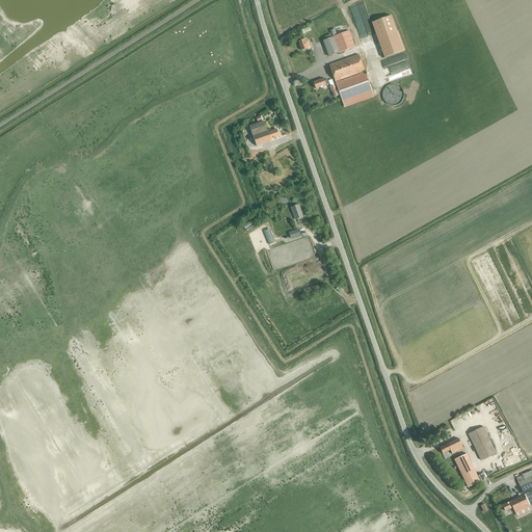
[(372,23),(384,58),(404,51),(391,16),(372,23)]
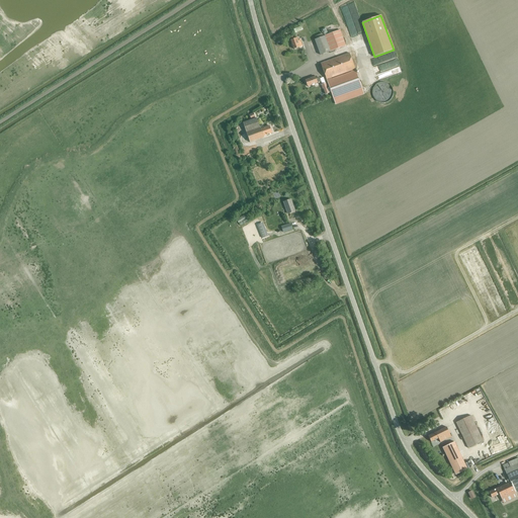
[(331,52),(346,46),(340,30),(325,35),(324,36),(322,32),(315,35),(316,39),(315,39),(321,55),(331,52)]
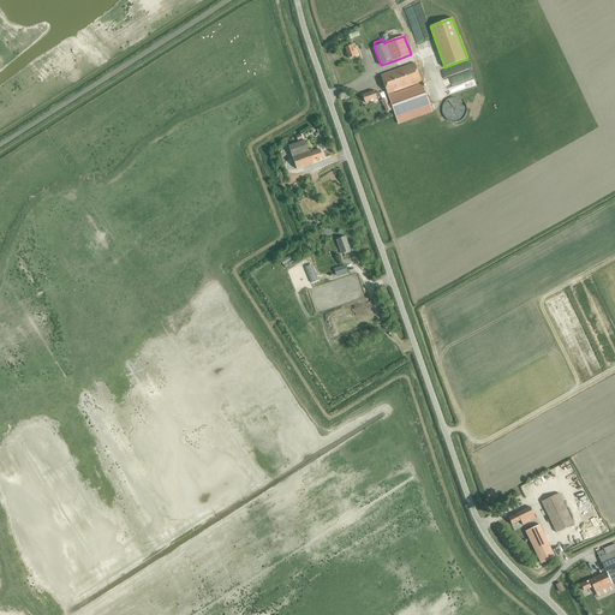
[(357,48),(354,48),(353,45),(345,48),(350,59),(359,55),(357,48)]
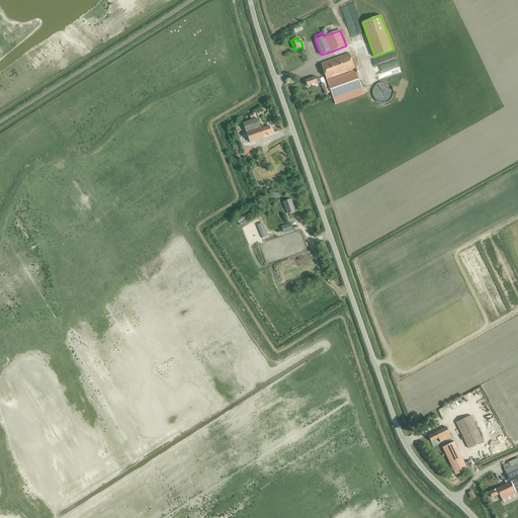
[(321,64),(327,80),(355,69),(349,53),(321,64)]
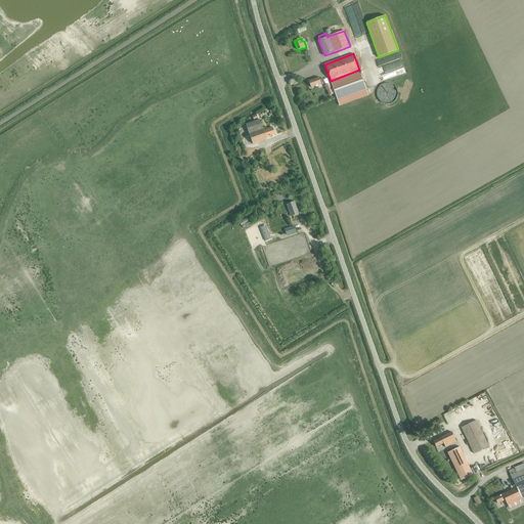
[(381,69),(404,60),(403,55),(379,63),(381,69)]
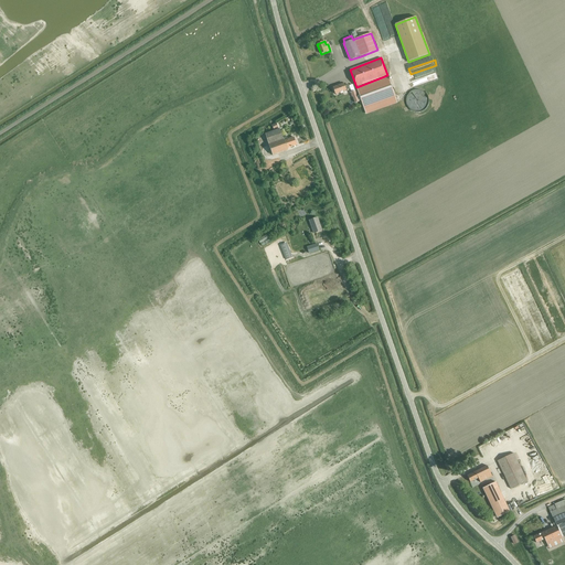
[(417,73),(412,75),(414,82),(426,77),(424,72),(417,74),(417,73)]
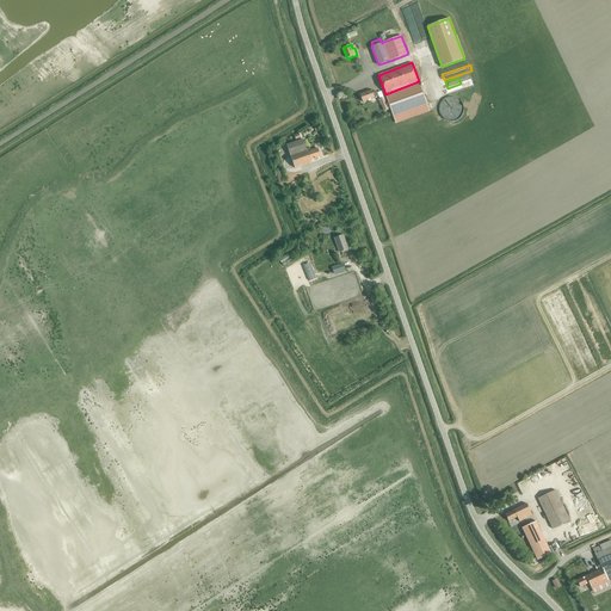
[(430,111),(419,82),(386,94),(389,104),(390,109),(395,123),(430,111)]
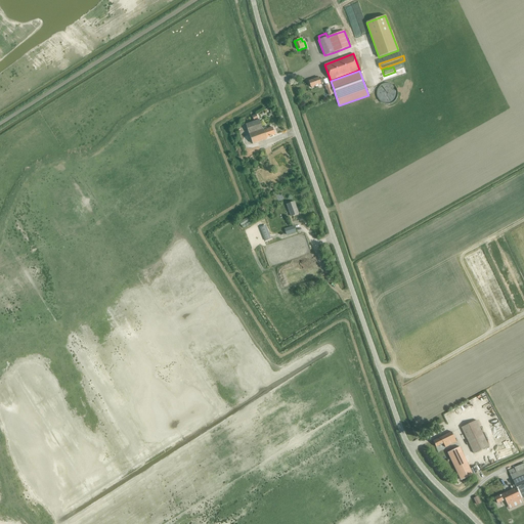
[(323,78),(319,80),(319,78),(309,81),(311,87),(324,83),(323,78)]
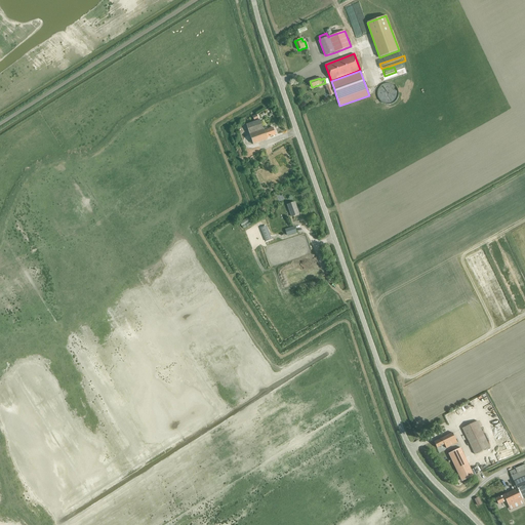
[(384,103),(388,103),(392,103),(395,99),(397,96),(398,92),(397,88),(395,85),(391,83),(388,82),(384,83),(379,85),(377,89),(377,93),(378,96),(380,101),(384,103)]
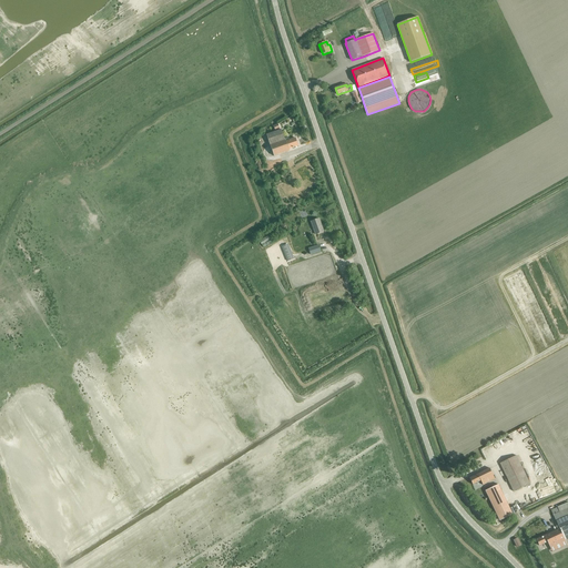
[(359,97),(357,92),(353,93),(357,103),(363,101),(362,97),(359,97)]
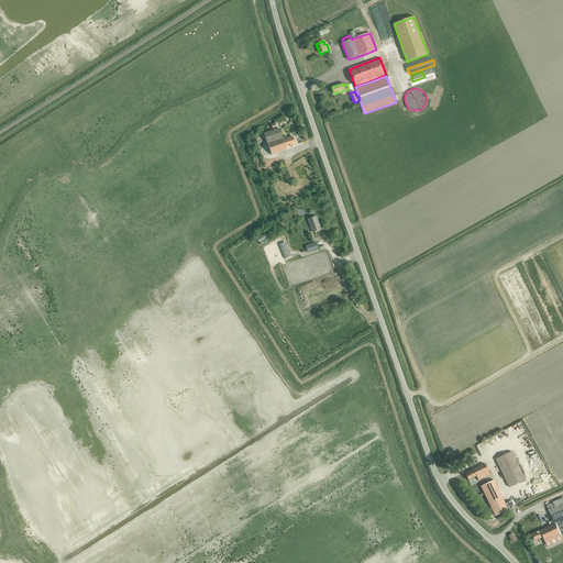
[(286,136),(282,138),(278,129),(264,133),(272,154),(287,150),(286,147),(296,144),(293,136),(287,139),(286,136)]
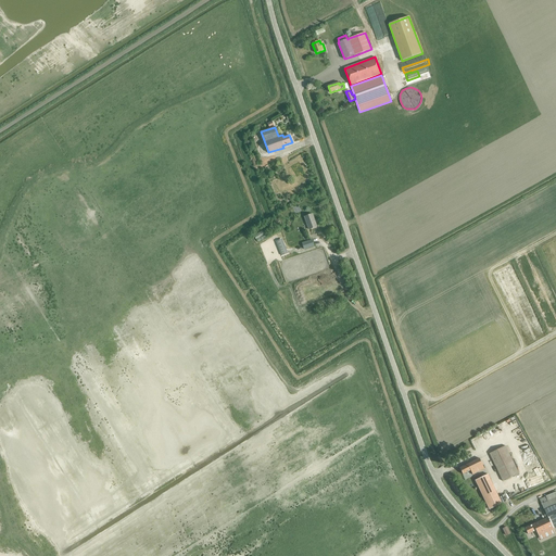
[(304,217),(308,229),(316,227),(311,214),(304,217)]
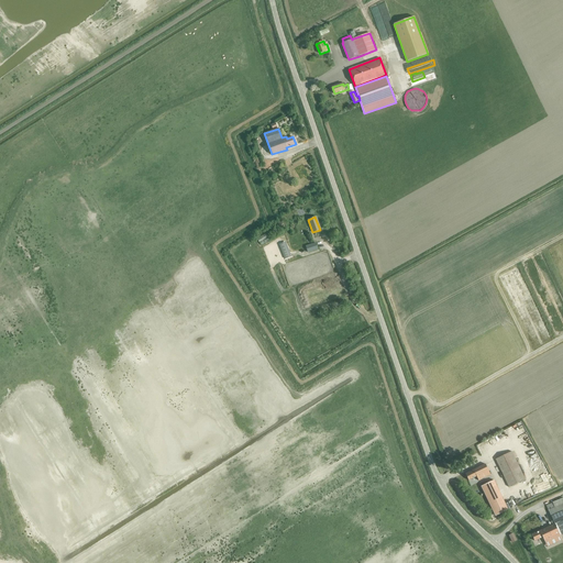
[(283,243),(279,244),(285,258),(291,256),(290,253),(287,254),(283,243)]
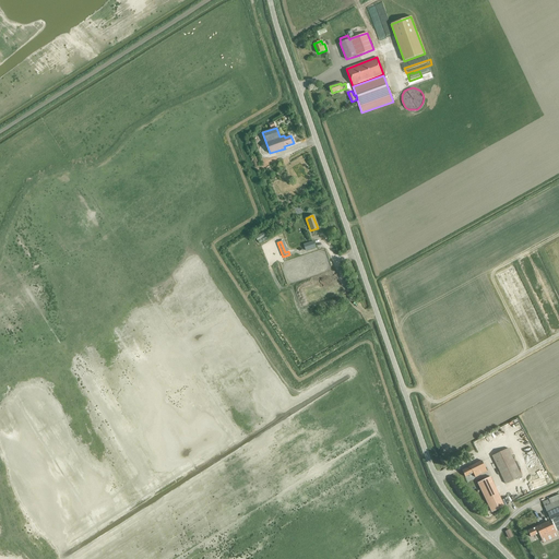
[(313,241),(304,245),(306,251),(316,248),(313,241)]
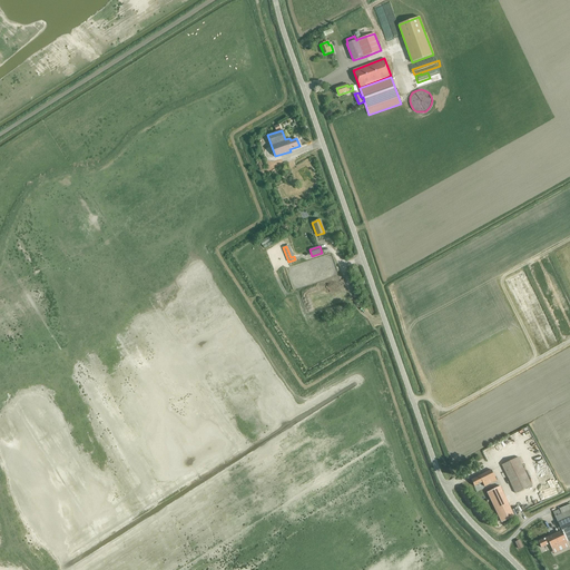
[(342,269),(310,279),(315,297),(331,292),(334,301),(351,295),(342,269)]
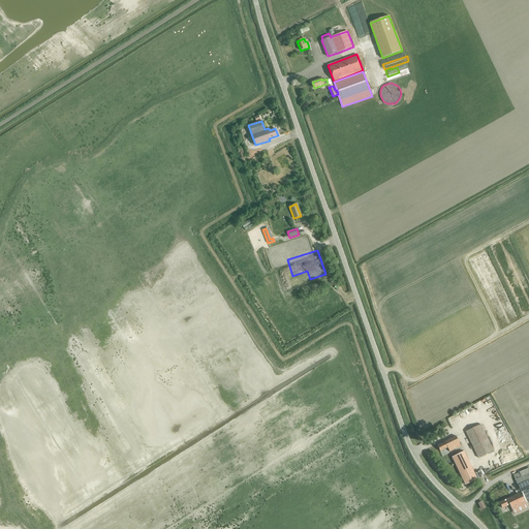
[(465,432),(478,458),(494,450),(480,425),(465,432)]
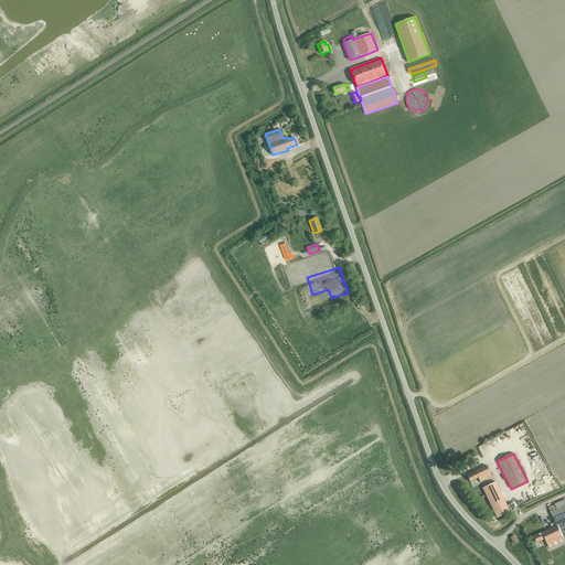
[(478,478),(480,482),(492,477),(487,466),(467,476),(470,482),(478,478)]
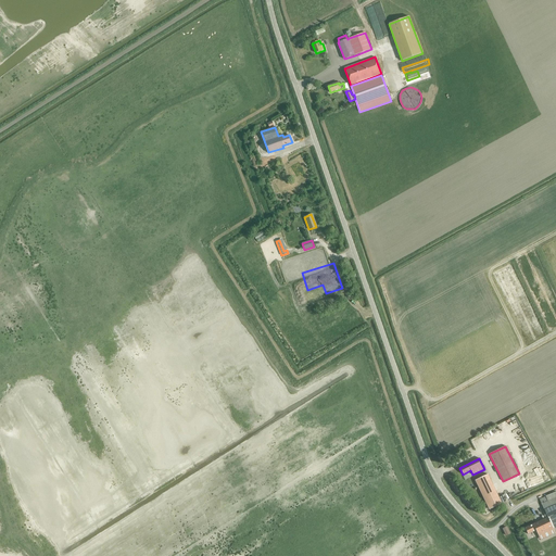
[(502,504),(488,475),(476,480),(490,509),(502,504)]
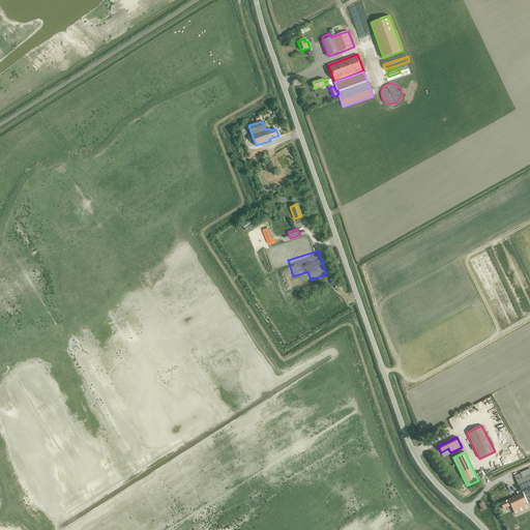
[(529,471),(514,478),(520,492),(528,504),(529,502),(529,471)]
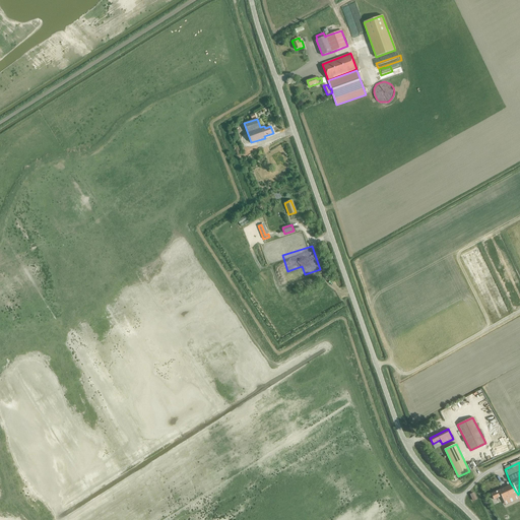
[(512,484),(491,494),(494,499),(502,496),(503,500),(516,495),(512,484)]
